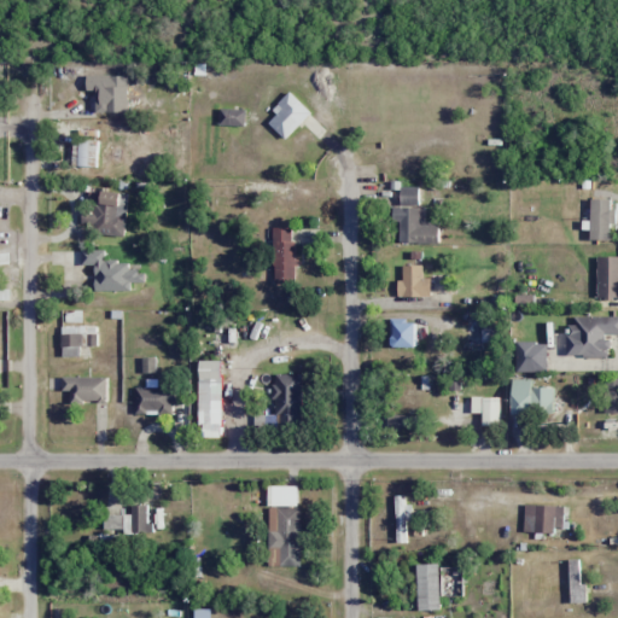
[(81,66),(58,66),(58,82),(81,82),(81,66)]
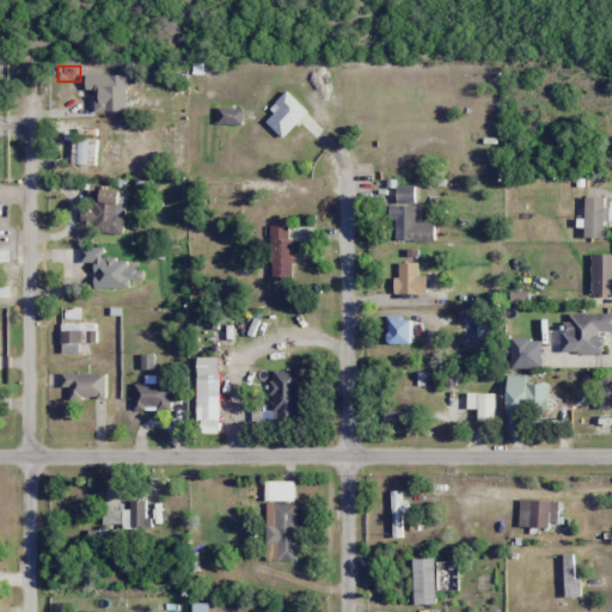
[(126,75),(84,75),(84,90),(105,90),(105,99),(126,99),(126,75)]
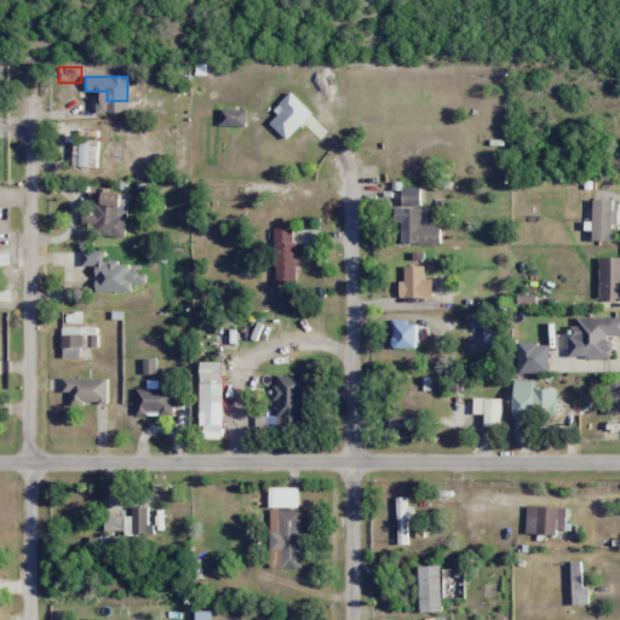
[(245,110),(219,110),(219,127),(245,127),(245,110)]
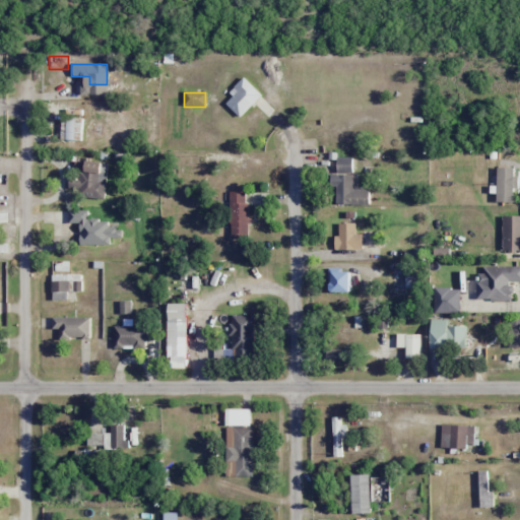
[(76,105),(67,105),(67,119),(60,119),(60,142),(76,142),(76,105)]
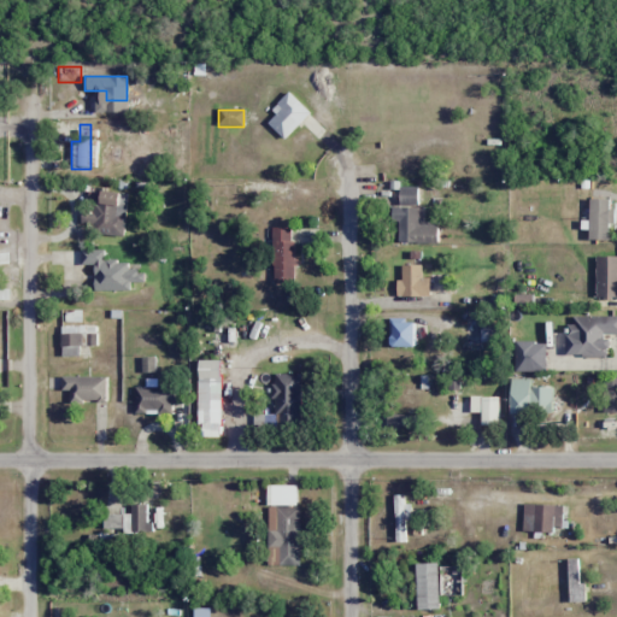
[(398,207),(389,207),(389,223),(398,223),(398,245),(436,245),(438,223),(419,223),(419,188),(398,187),(398,207)]
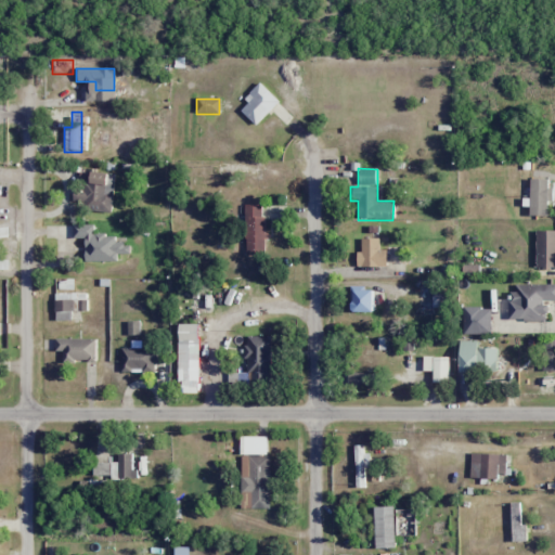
[(112,213),(112,175),(87,173),(86,213),(112,213)]
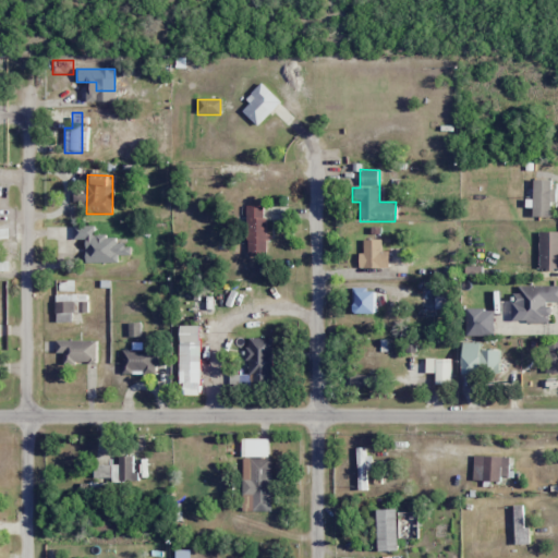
[(266,256),(266,206),(246,206),(246,256),(266,256)]
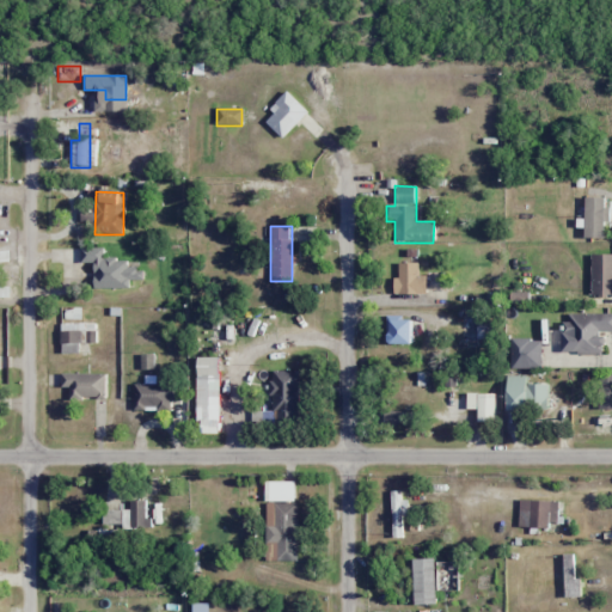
[(129,288),(129,280),(141,280),(141,268),(126,268),(126,259),(103,259),(103,249),(79,248),(79,264),(92,264),(92,288),(129,288)]
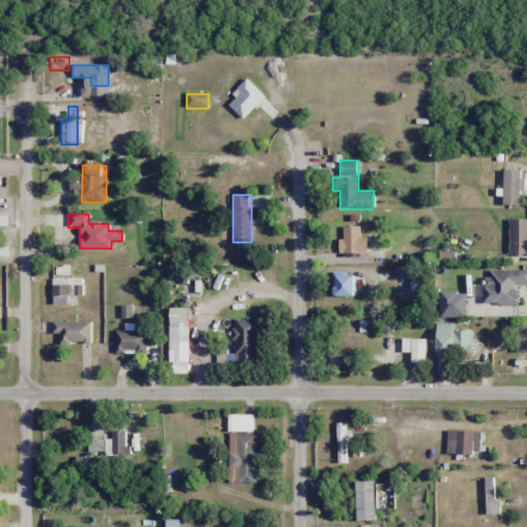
[(507,254),(526,254),(526,219),(507,219),(507,254)]
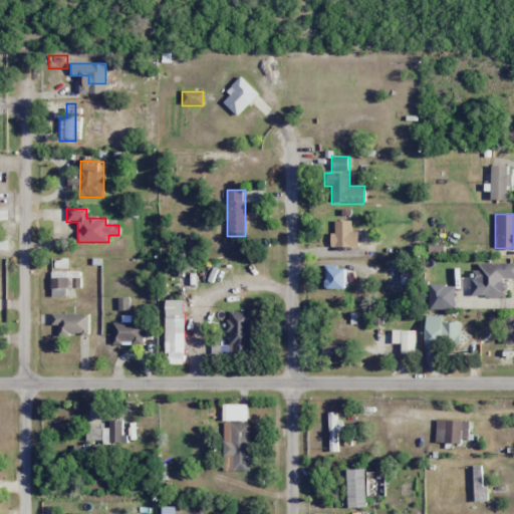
[(356,232),(350,232),(350,221),(333,221),(333,247),(356,247),(356,232)]
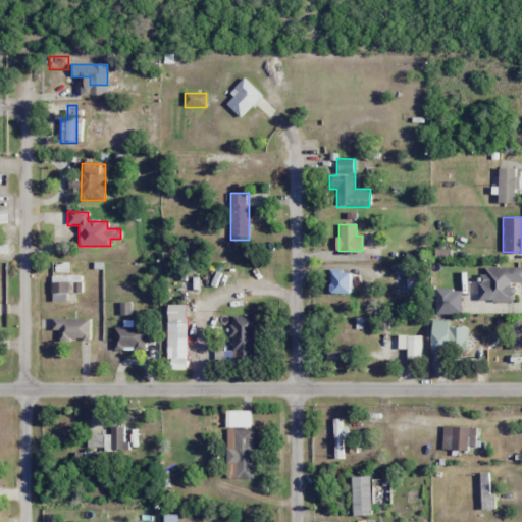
[(480,302),(512,302),(513,282),(521,282),(521,266),(480,266),(480,302)]
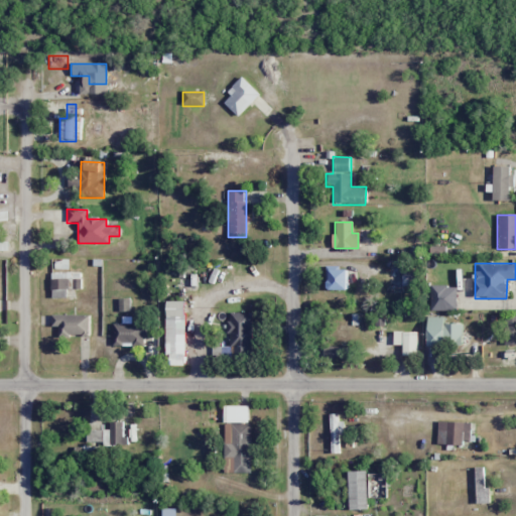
[(345,270),(327,270),(327,290),(345,290),(345,270)]
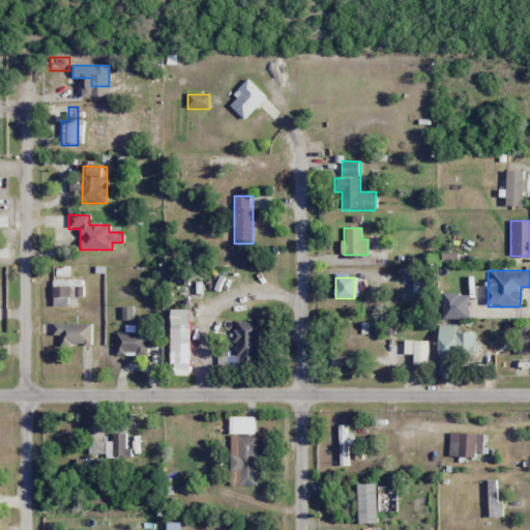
[(77,298),(83,298),(83,280),(52,280),(52,307),(77,307),(77,298)]
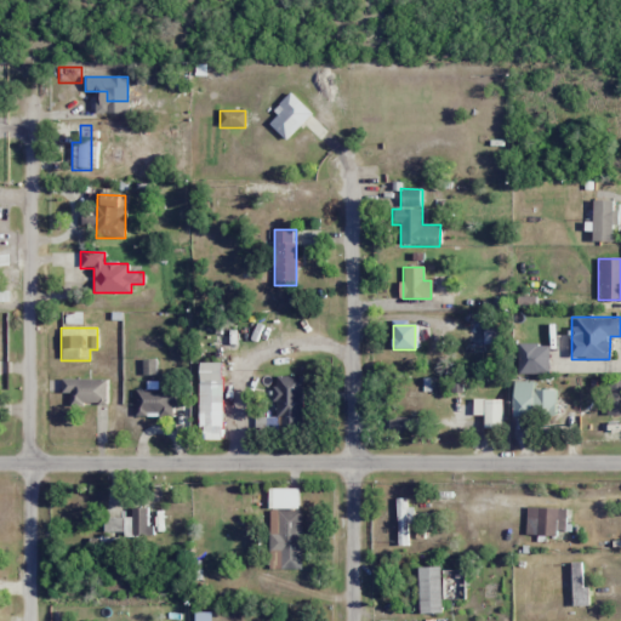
[(198,364),(198,440),(221,440),(221,364),(198,364)]
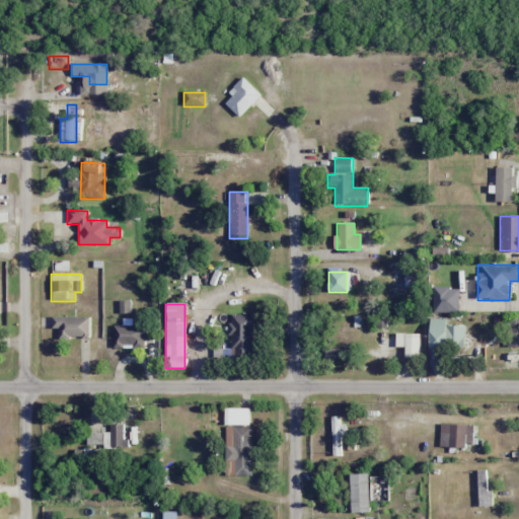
[(230,314),(230,350),(226,350),(226,361),(252,361),(252,314),(230,314)]
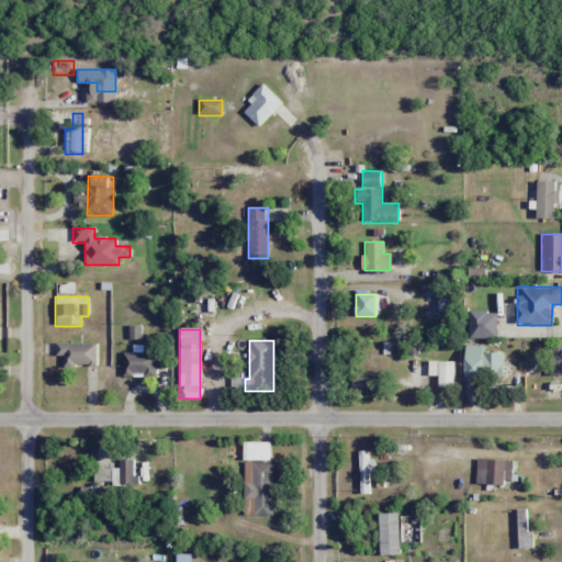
[(97,366),(97,344),(55,344),(55,366),(97,366)]
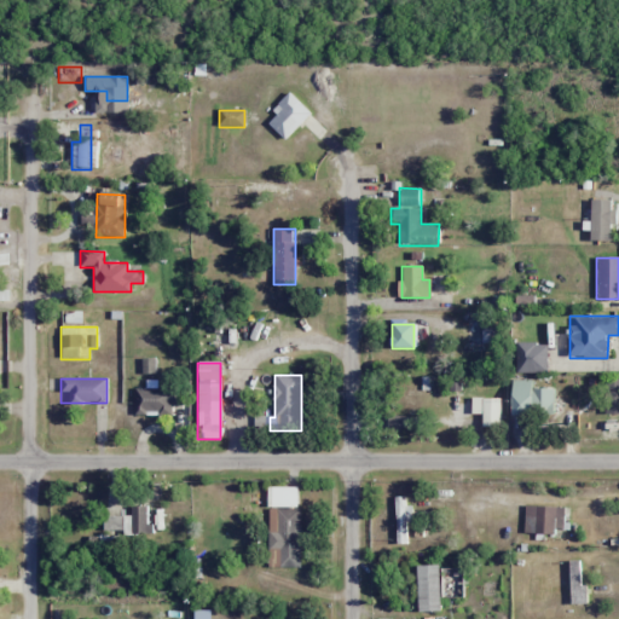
[(554,388),(532,388),(532,380),(512,380),(512,418),(554,418),(554,388)]
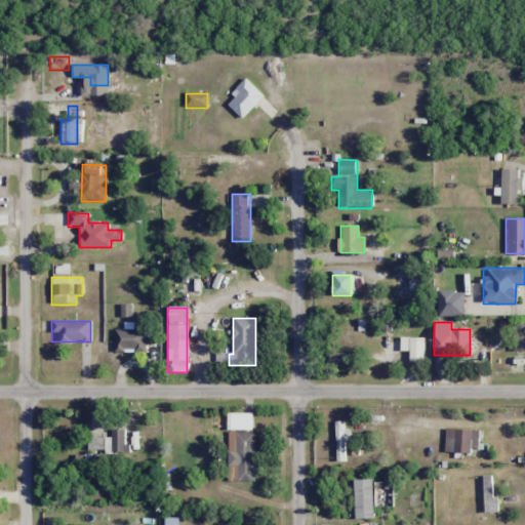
[(524,322),(513,322),(513,352),(524,351),(524,322)]
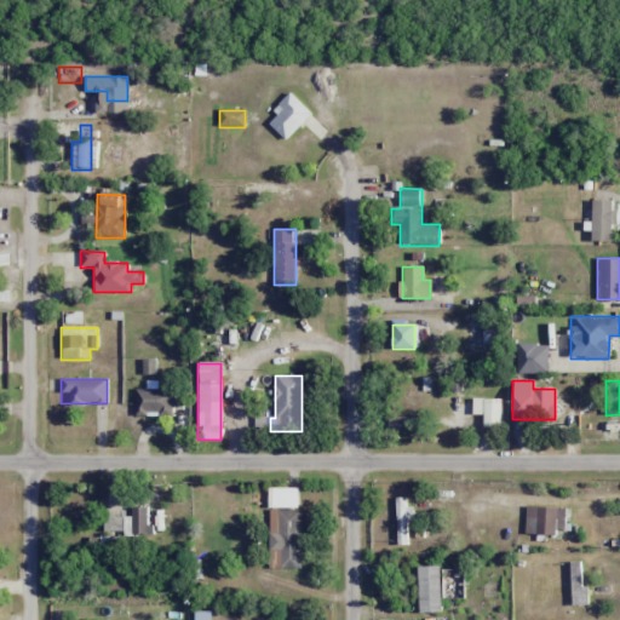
[(183,408),(183,389),(135,389),(135,417),(173,417),(173,408),(183,408)]
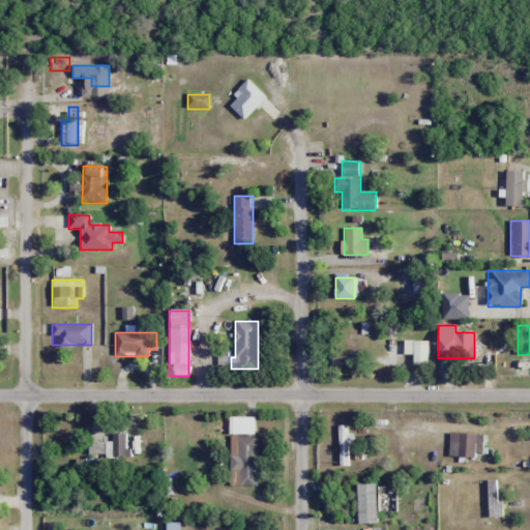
[(345,358),(341,358),(341,366),(353,366),(353,358),(364,358),(364,333),(345,333),(345,358)]
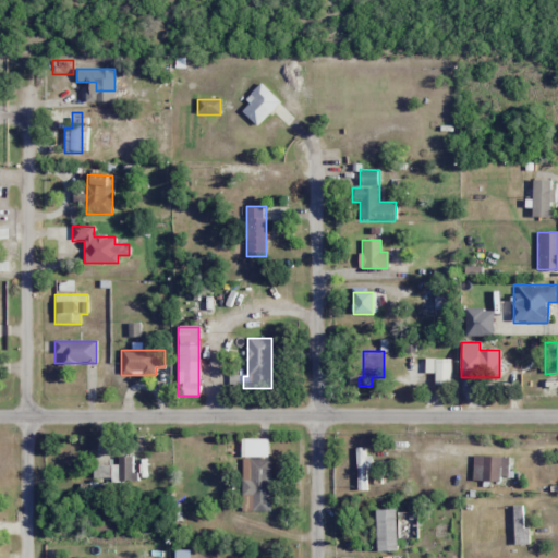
[(247,441),(271,441),(271,461),(247,461),(247,441)]
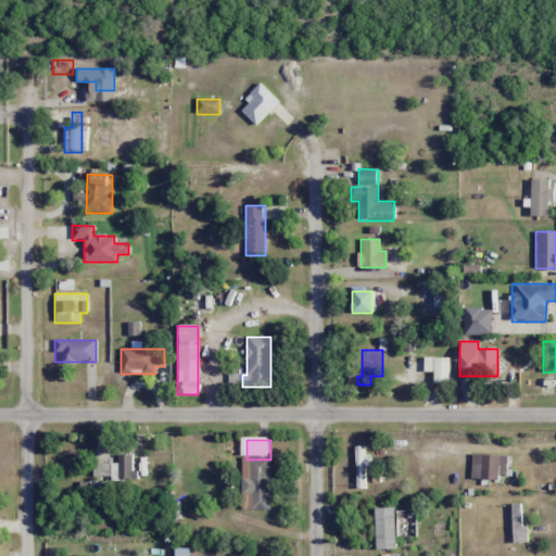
[(354,446),(354,489),(367,489),(367,446),(354,446)]
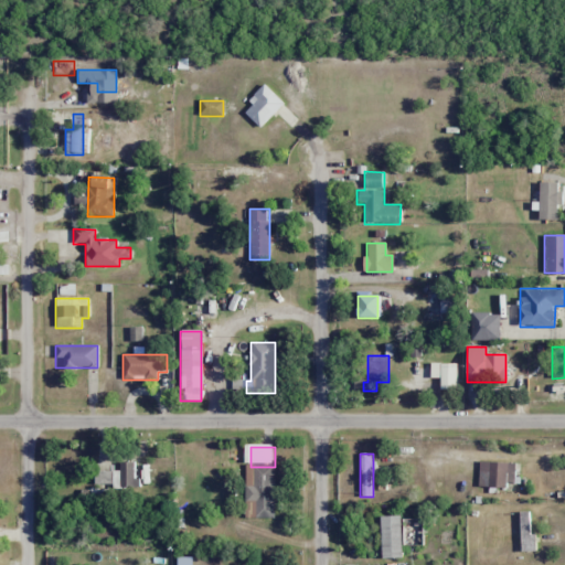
[(137,487),(137,462),(118,462),(119,472),(95,472),(95,488),(137,487)]
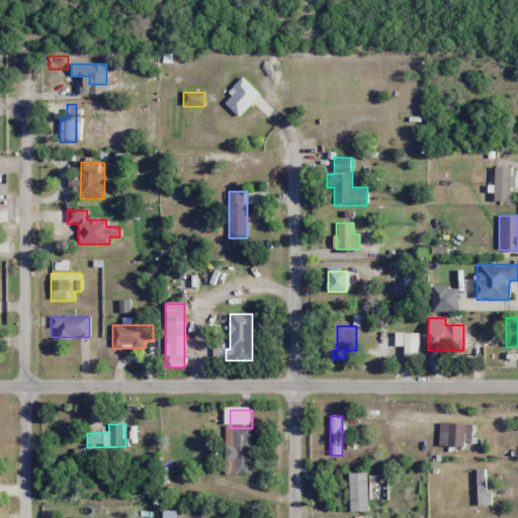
[(470,425),(438,424),(438,448),(469,449),(470,425)]
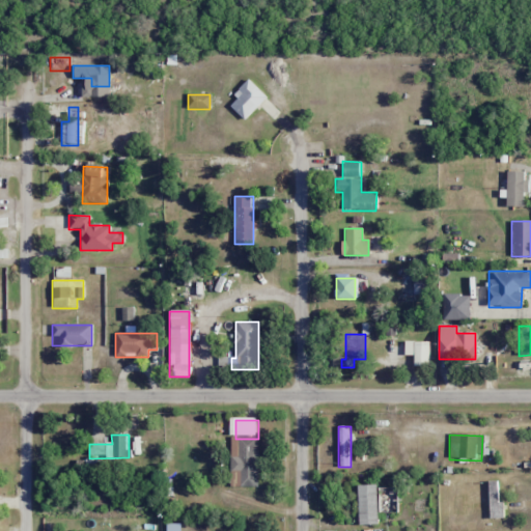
[(502,519),(502,502),(498,502),(498,481),(487,481),(487,519),(502,519)]
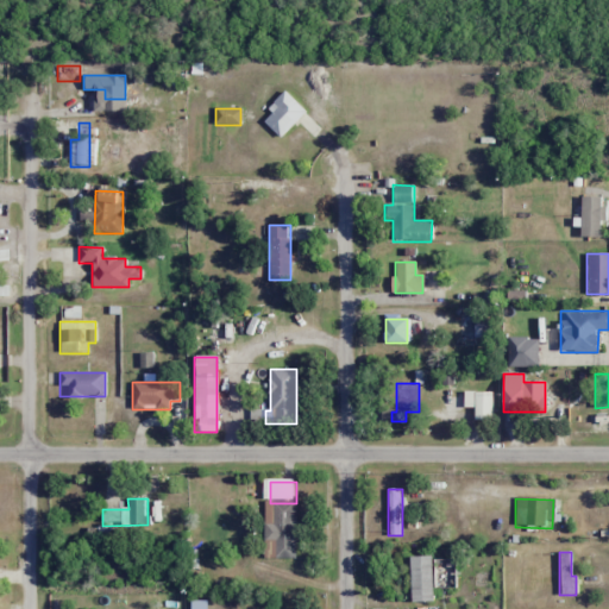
[(414,558),(438,558),(439,600),(415,601),(414,558)]
